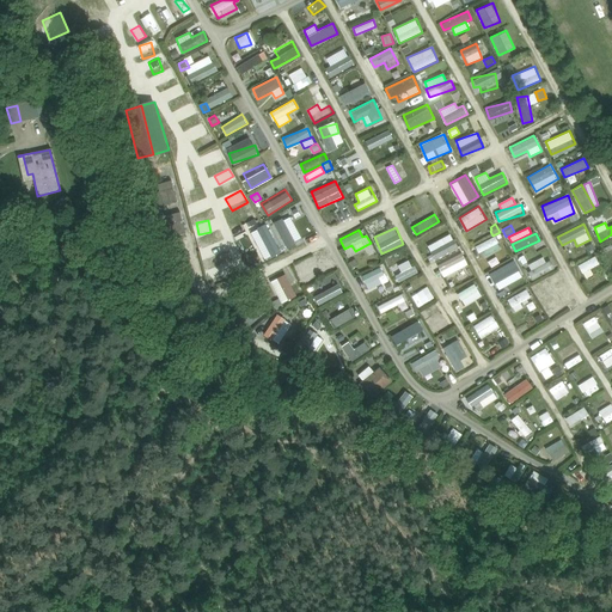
[(476,245),(479,252),(483,251),(485,257),(502,249),(496,236),(476,245)]
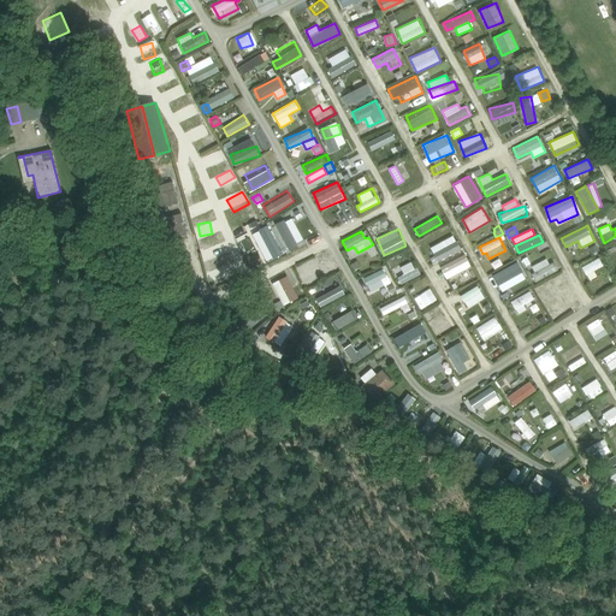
[(598,277),(594,270),(604,266),(600,258),(582,265),(588,280),(598,277)]
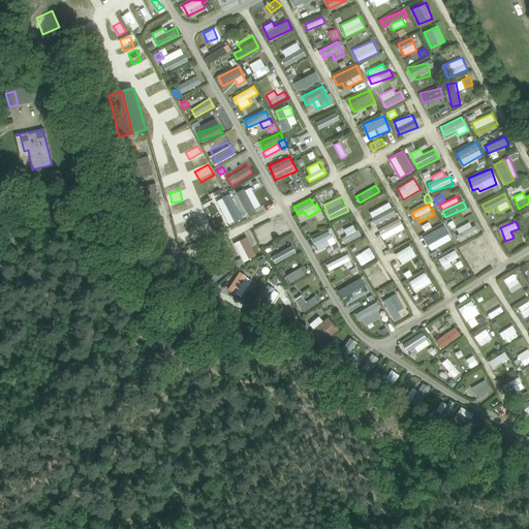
[(270,222),(254,228),(259,241),(275,235),(270,222)]
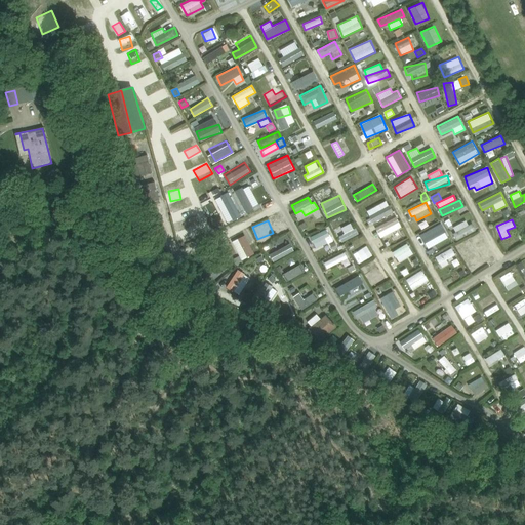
[(306,221),(299,226),(303,231),(309,227),(306,221)]
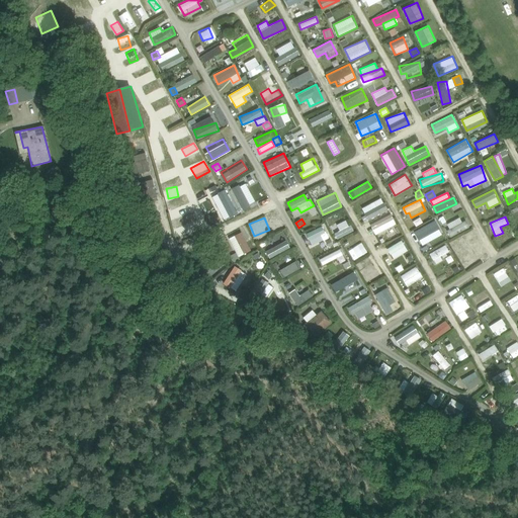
[(338,239),(353,231),(347,219),(332,227),(338,239)]
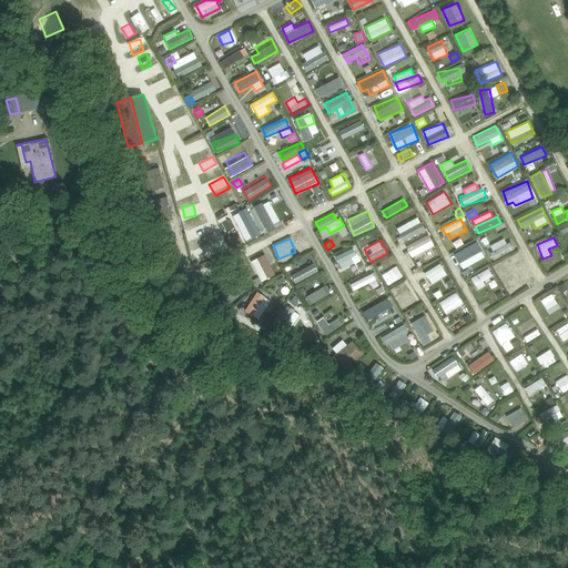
[(463,269),(485,256),(477,241),(454,253),(463,269)]
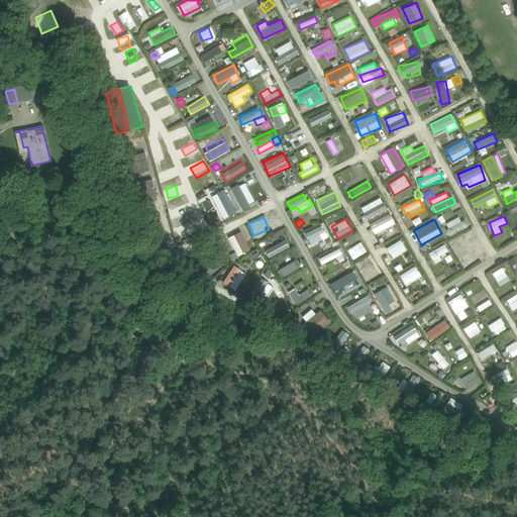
[(450,237),(469,226),(466,219),(446,230),(450,237)]
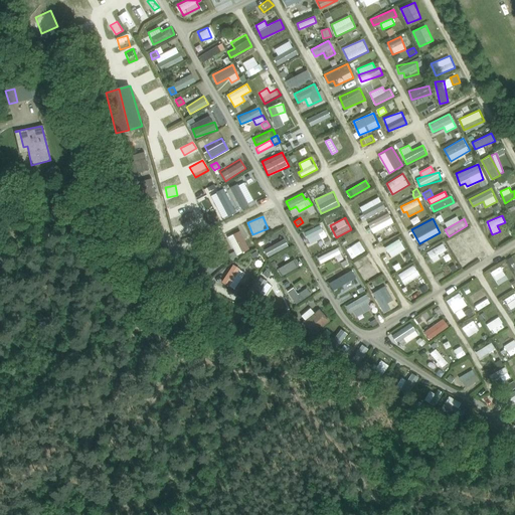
[(305,231),(310,243),(327,235),(321,224),(305,231)]
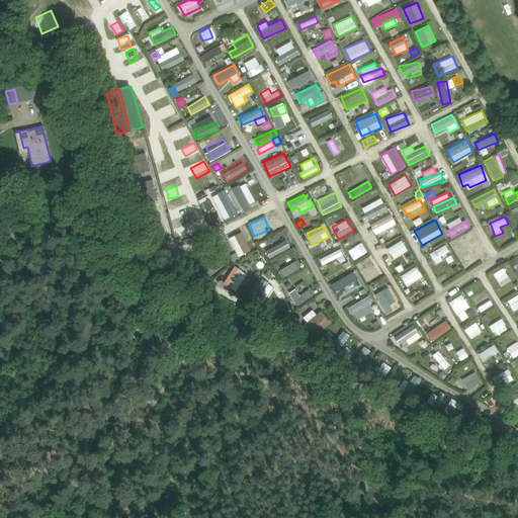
[(286,240),(265,250),(269,258),(290,247),(286,240)]
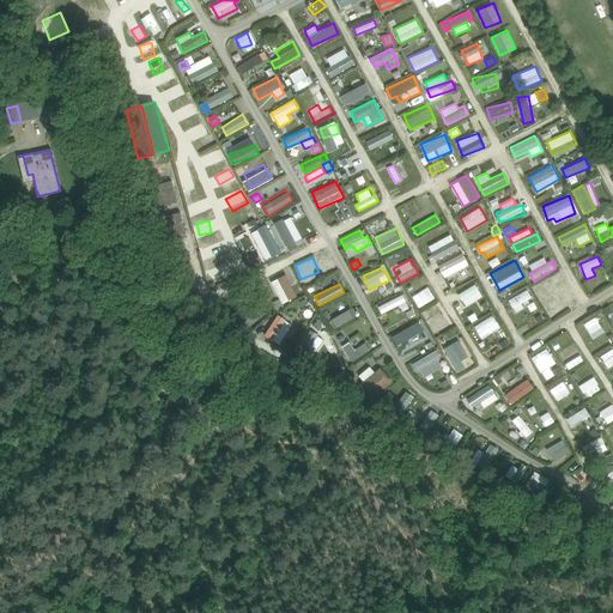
[(477,284),(459,293),(465,307),(484,297),(477,284)]
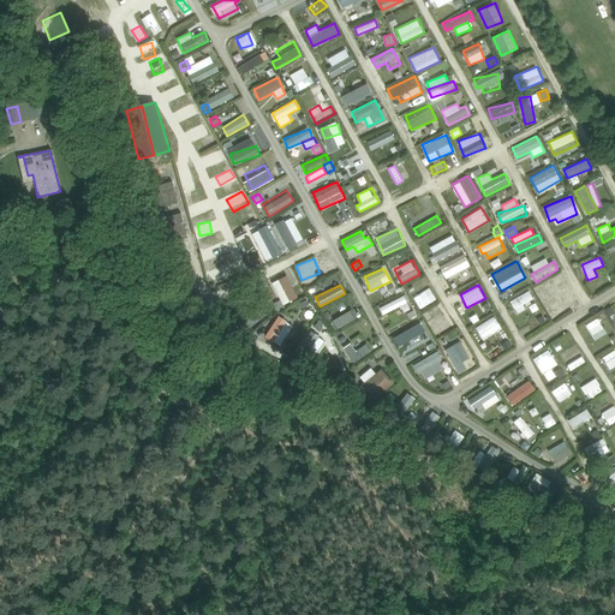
[(542,287),(537,291),(543,300),(548,297),(542,287)]
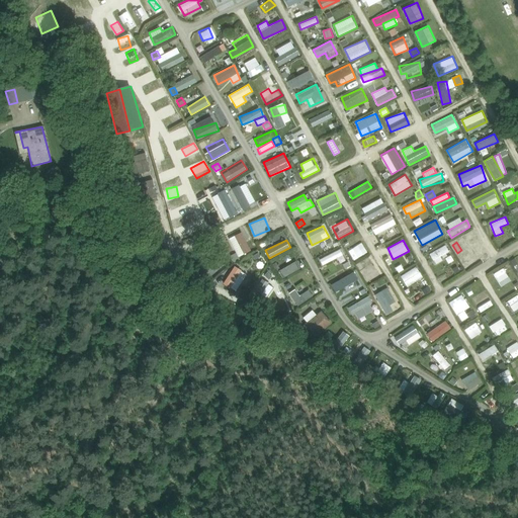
[(443,260),(440,255),(449,251),(446,245),(430,252),(435,263),(443,260)]
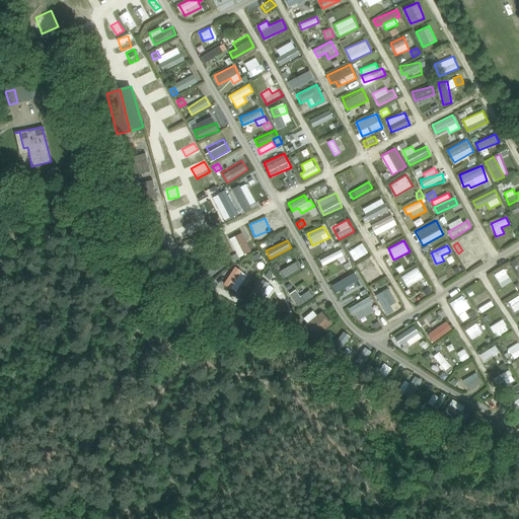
[(357,260),(365,255),(361,246),(354,250),(357,260)]
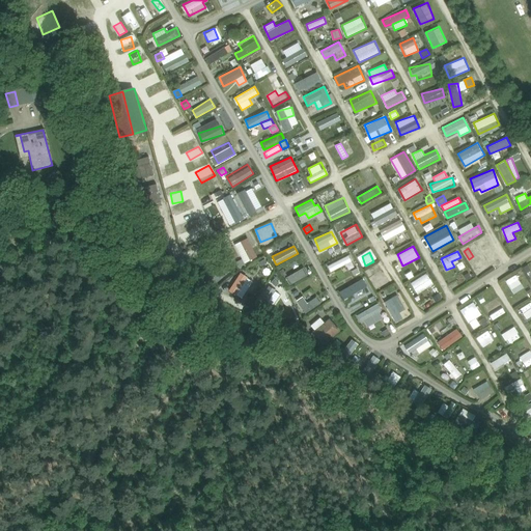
[(479,274),(497,262),(490,252),(472,263),(479,274)]
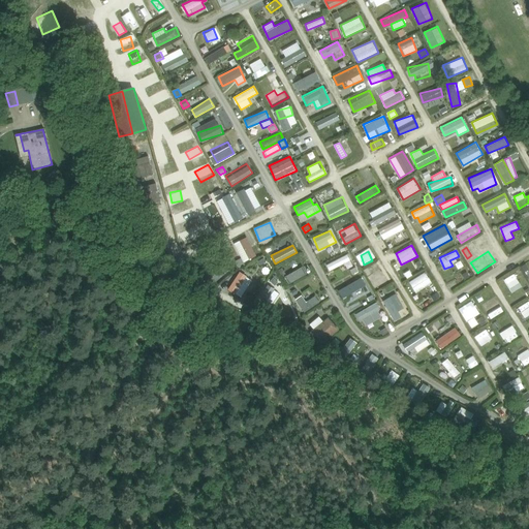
[(348,254),(325,263),(329,270),(346,262),(348,268),(353,266),(348,254)]
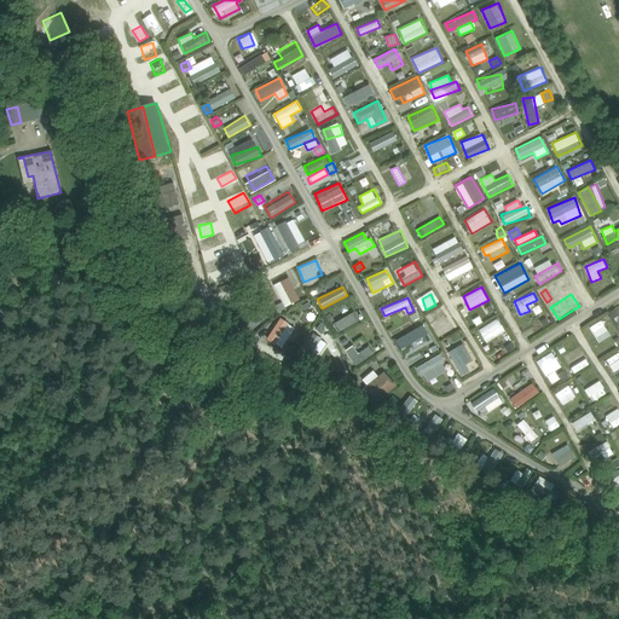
[(283,302),(277,306),(281,314),(288,311),(283,302)]
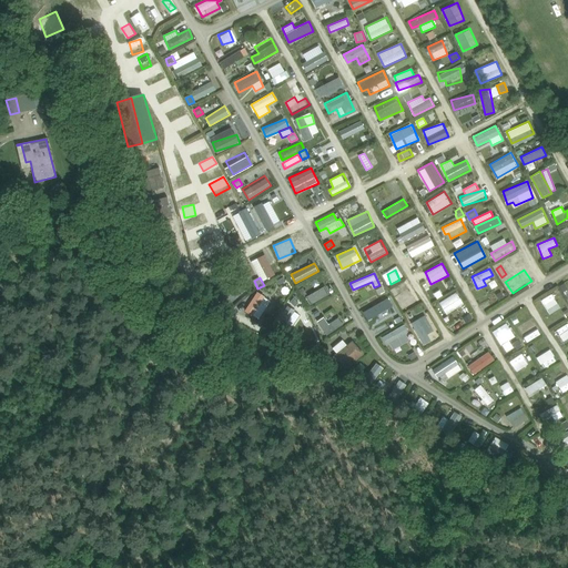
[(213,279),(205,283),(209,287),(215,284),(213,279)]
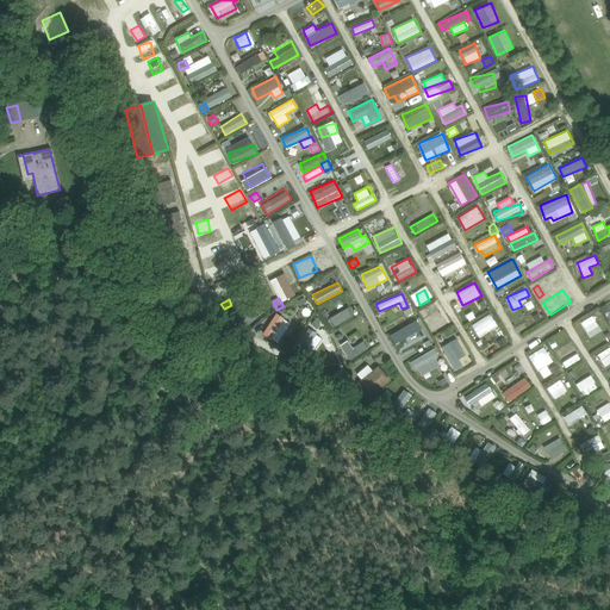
[(331,327),(354,317),(350,307),(328,317),(331,327)]
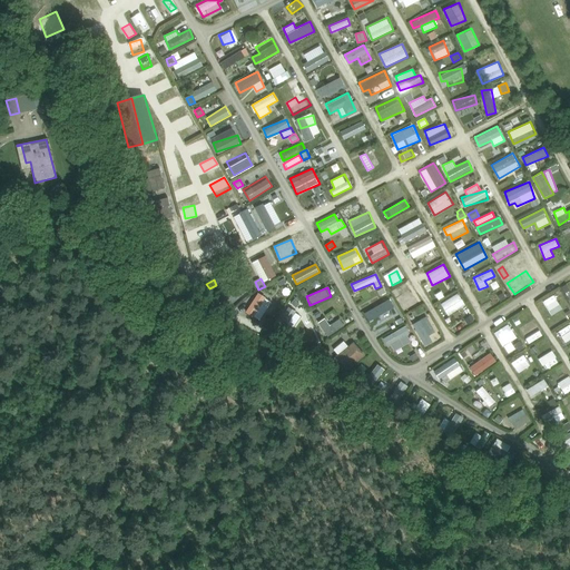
[(259,321),(272,301),(257,292),(245,311),(259,321)]
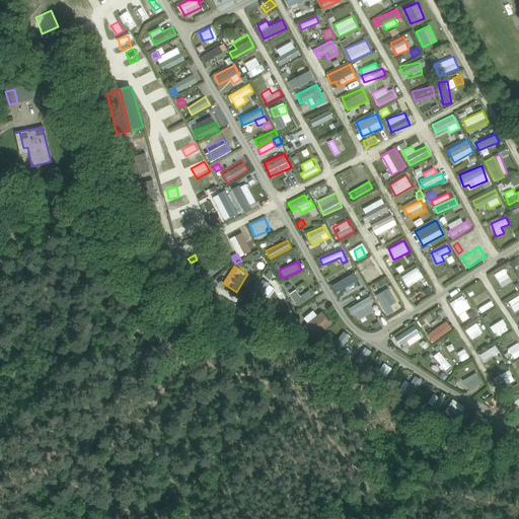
[(364,272),(369,282),(380,275),(374,266),(364,272)]
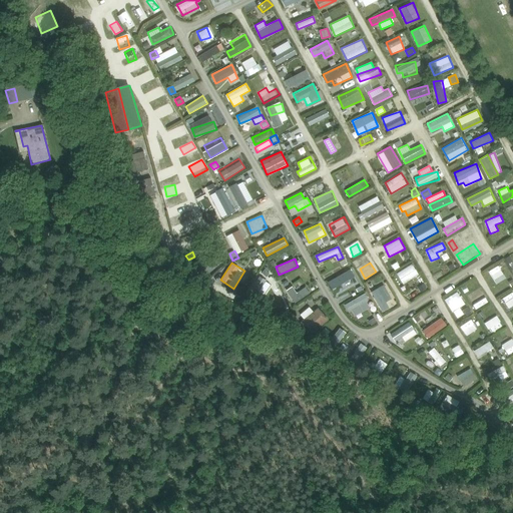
[(403,284),(419,274),(412,263),(396,273),(403,284)]
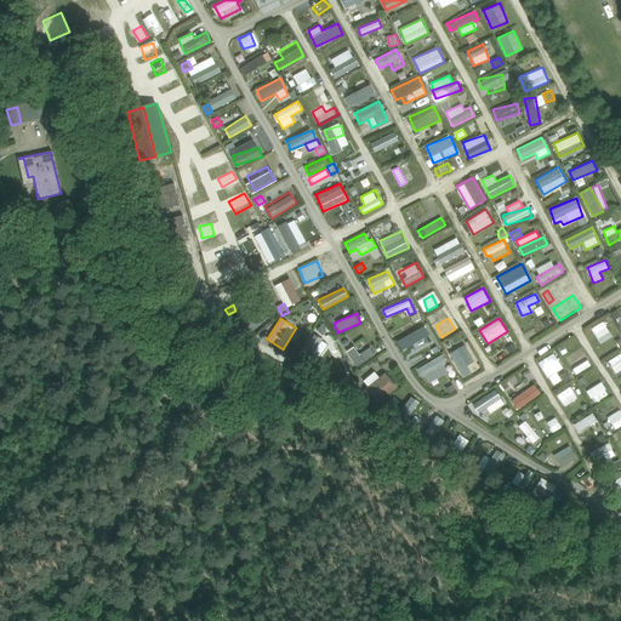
[(603,320),(592,328),(602,343),(613,336),(603,320)]
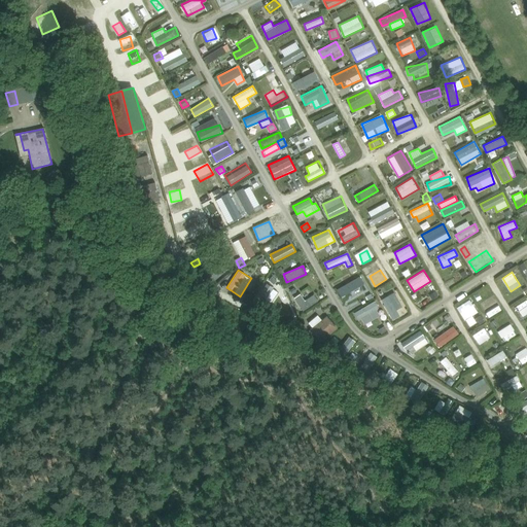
[(273,277),(269,280),(274,285),(277,281),(273,277)]
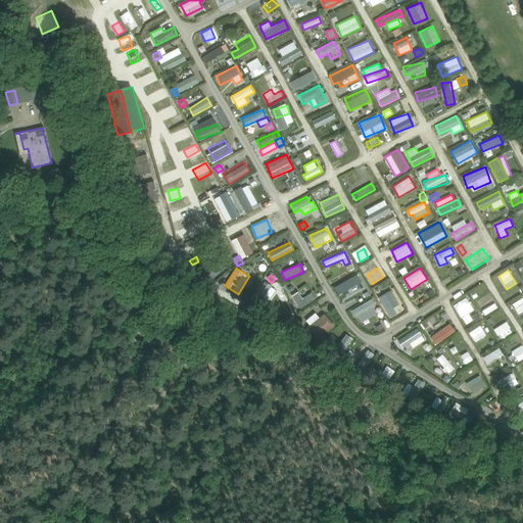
[(358,275),(338,283),(344,296),(359,290),(355,283),(361,281),(358,275)]
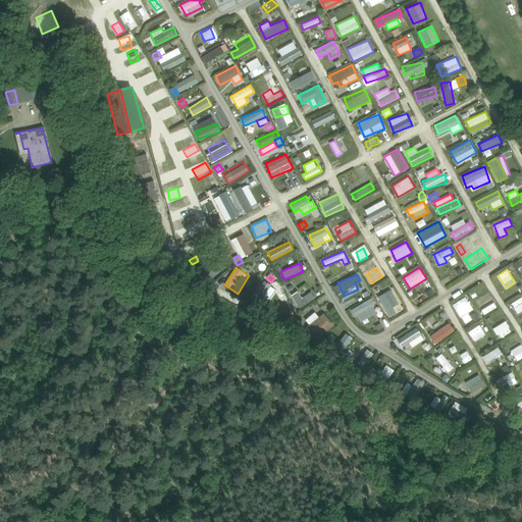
[(260,301),(271,284),(264,279),(254,296),(260,301)]
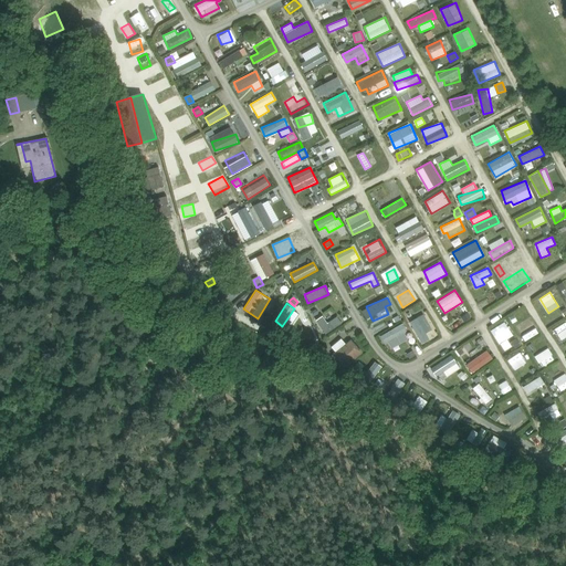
[(293,310),(283,325),(289,328),(299,313),(293,310)]
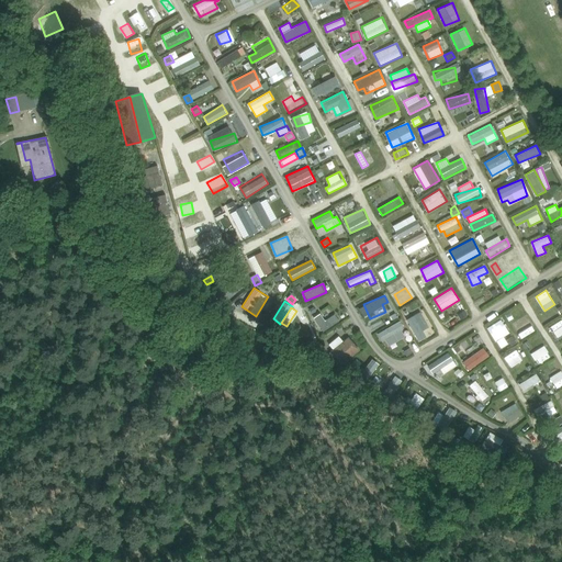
[(426,336),(423,329),(428,326),(419,311),(406,319),(418,340),(426,336)]
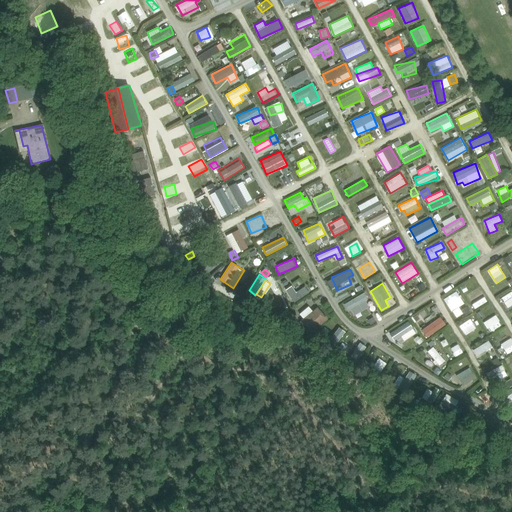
[(423,283),(418,286),(422,292),(427,289),(423,283)]
